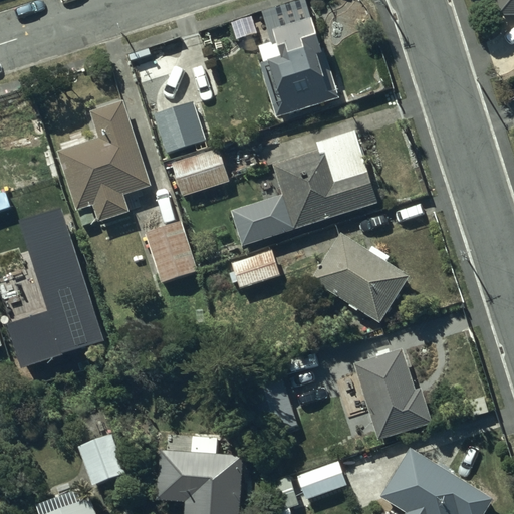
[(513,0),(495,0),(495,18),(513,17),(513,0)]
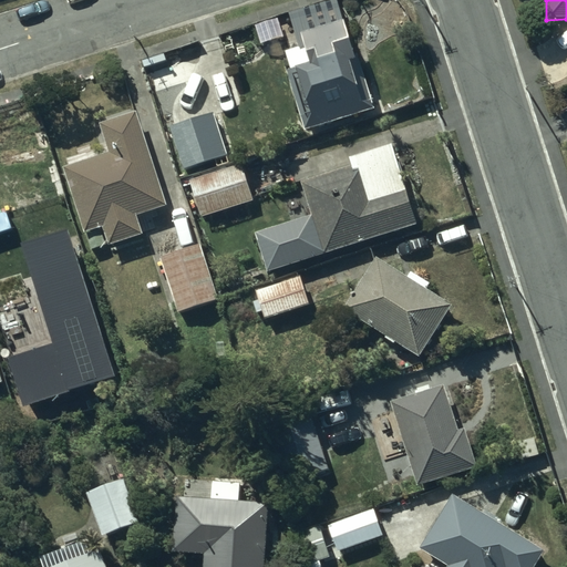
[(305,133),(372,110),(342,22),(298,38),(307,63),(284,71),(305,133)]
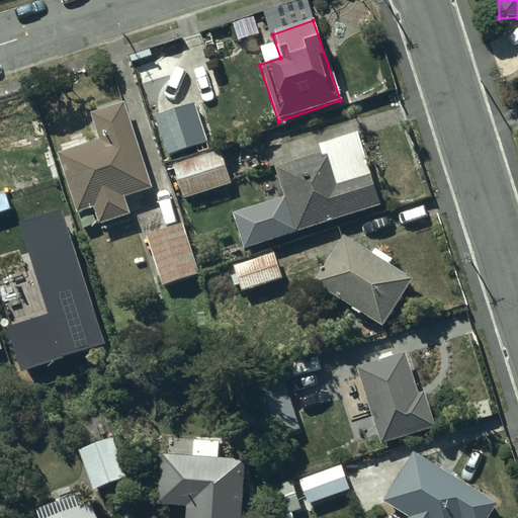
[(151,190),(122,102),(90,113),(99,142),(58,155),(76,213),(94,207),(99,224),(128,213),(124,198),(151,190)]
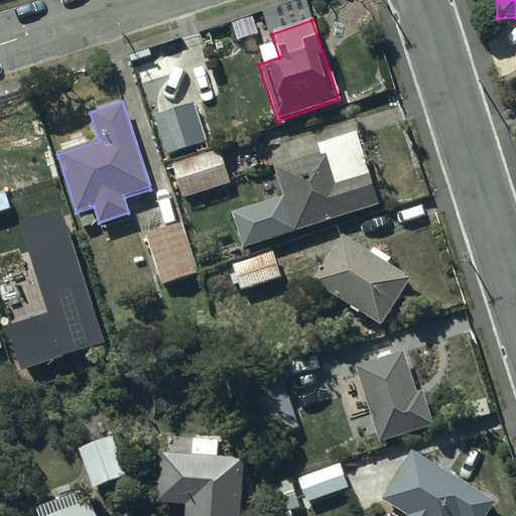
[(208,140),(195,102),(153,117),(167,155),(208,140)]
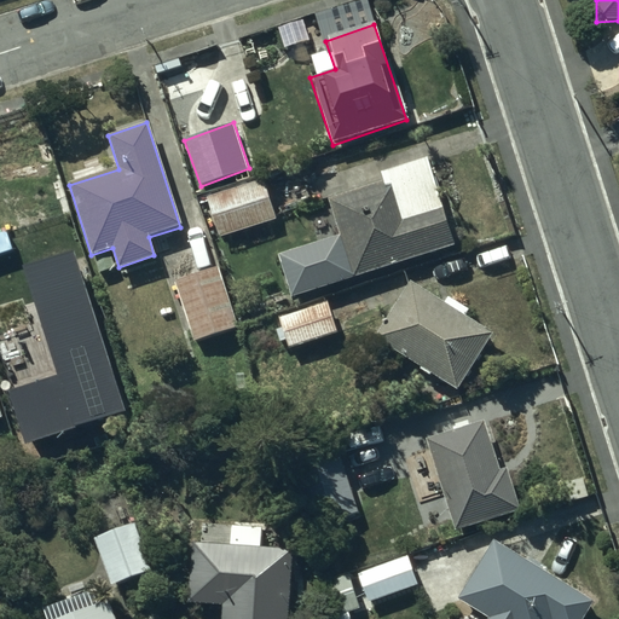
[(206,197),(219,237),(275,220),(262,179),(206,197)]
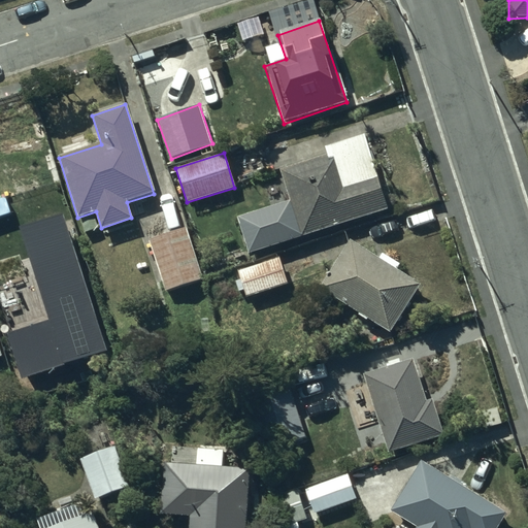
[(235,220),(246,255),(388,209),(377,177),(341,190),(330,156),(282,171),(292,201),(235,220)]
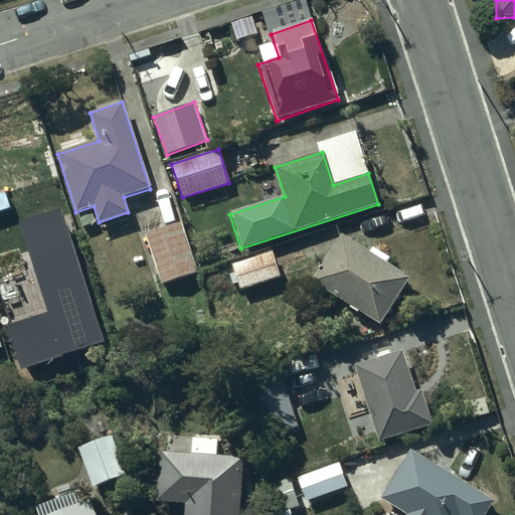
[(9,325),(23,369),(108,343),(63,205),(22,218),(51,311),(9,325)]
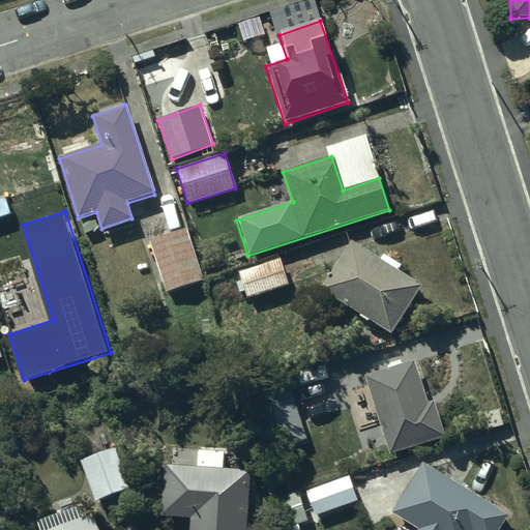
[(187,229),(149,241),(165,293),(204,281),(187,229)]
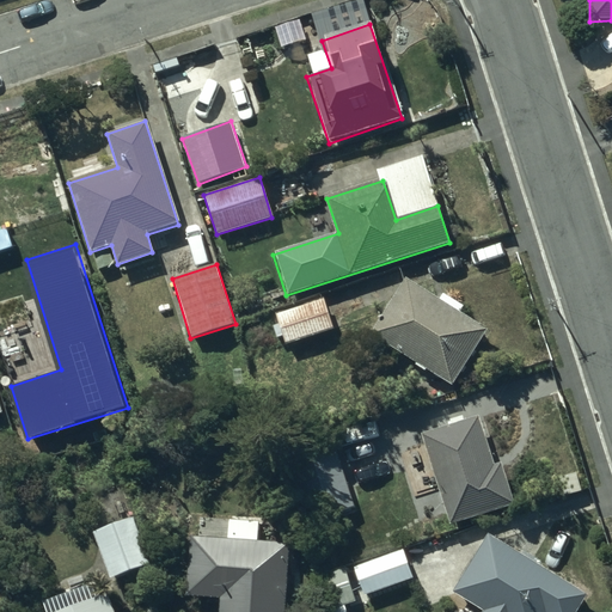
[(485,330),(404,279),(368,337),(450,387),(485,330)]
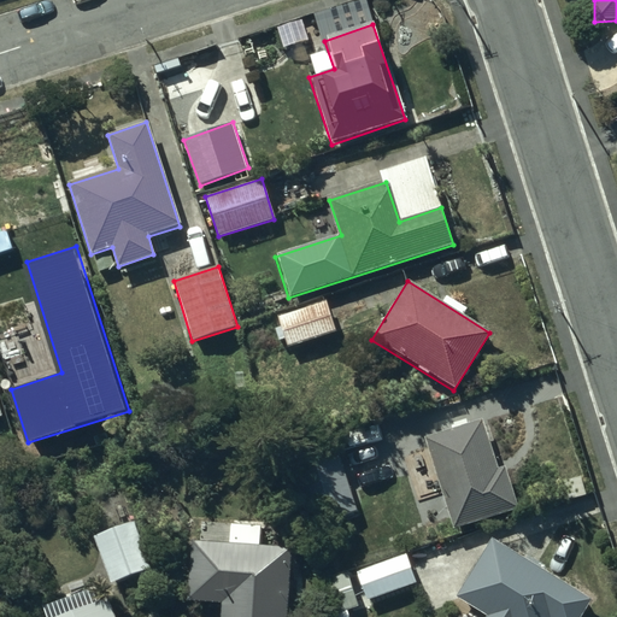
[(325,304),(277,319),(287,350),(336,334),(325,304)]
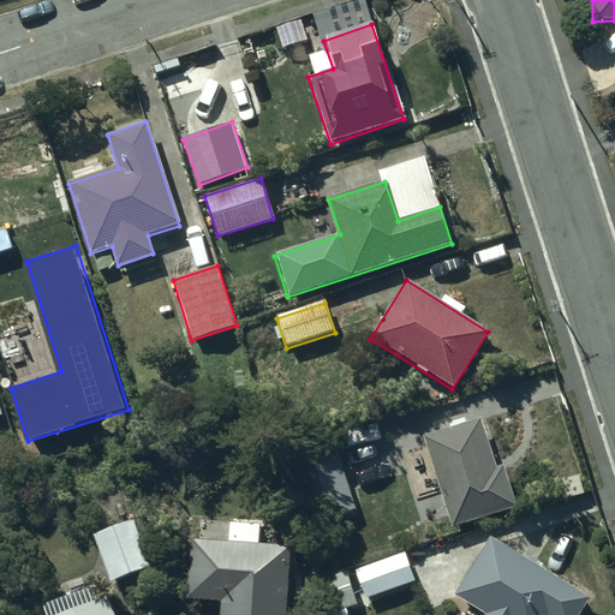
[(477,418),(421,439),(452,526),(507,507),(477,418)]
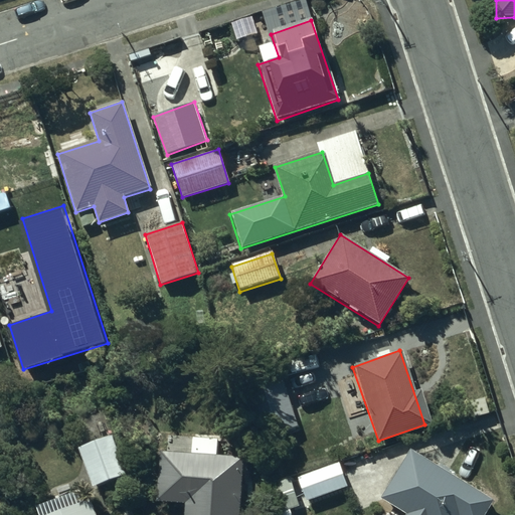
[(297,425),(279,367),(239,379),(258,439),(297,425)]
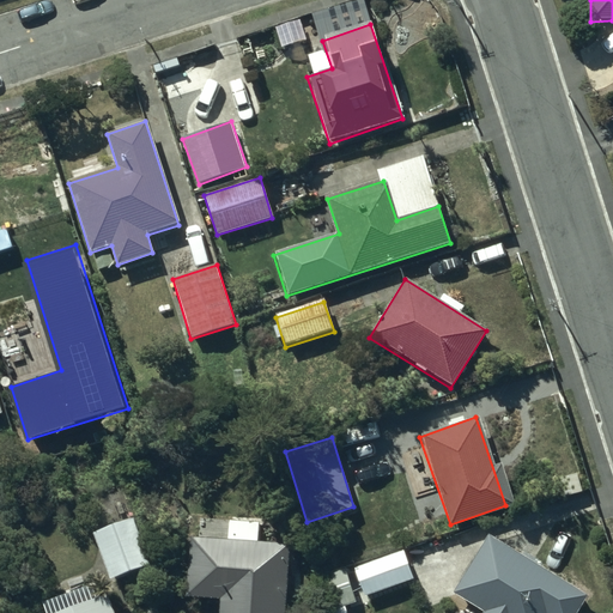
[(138,519),(91,535),(108,581),(155,563),(138,519)]
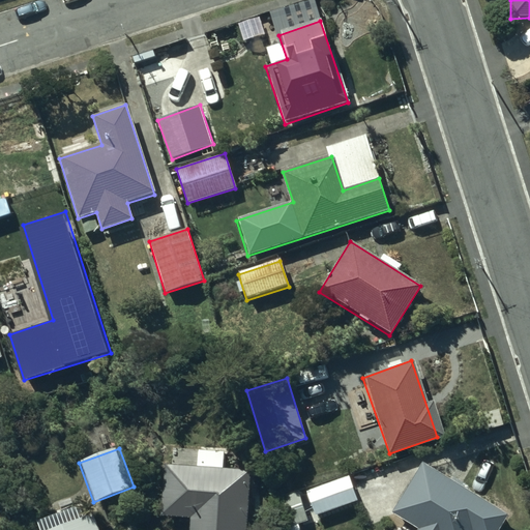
[(244,529),(249,470),(223,468),(224,452),(198,451),(197,467),(163,464),(159,517),(189,519),(188,529),(244,529)]
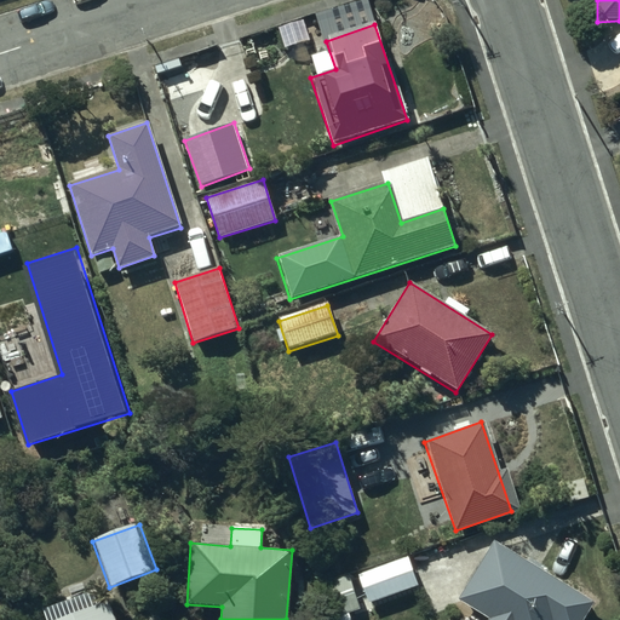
[(584,619),(593,606),(566,590),(493,543),(457,598),(488,619),(584,619)]
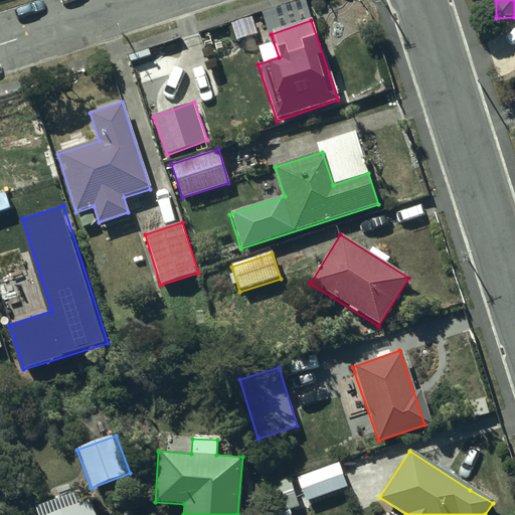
[(297,478),(305,502),(346,487),(337,463),(297,478)]
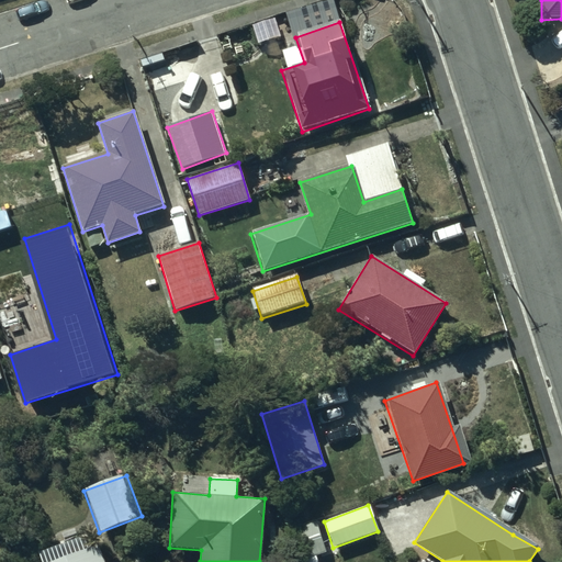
[(315,521),(291,529),(301,559),(325,551),(315,521)]
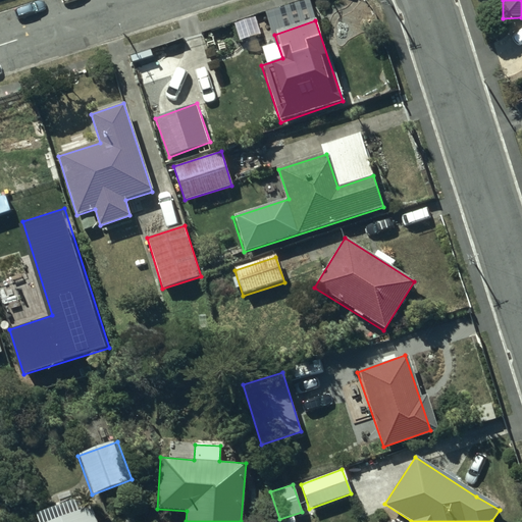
[(93,521),(88,508),(82,510),(76,498),(35,514),(37,521),(93,521)]
